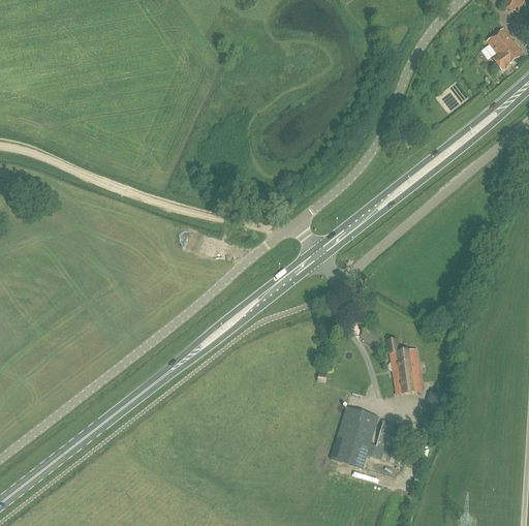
[(501,0),(500,3),(519,11),(524,0),(501,0)]
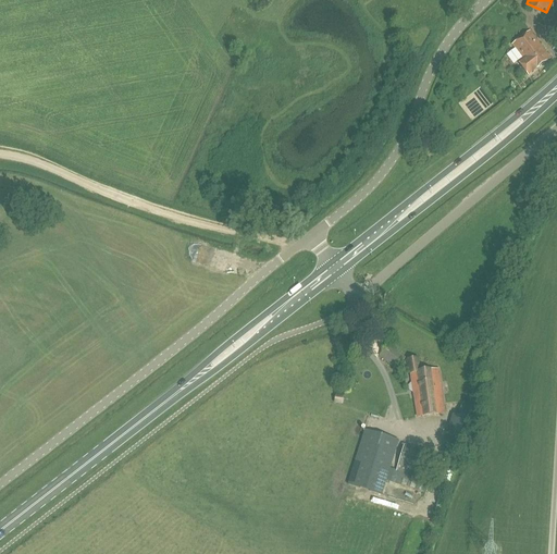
[(530,28),(512,42),(524,58),(519,62),(528,74),(552,56),(530,28)]
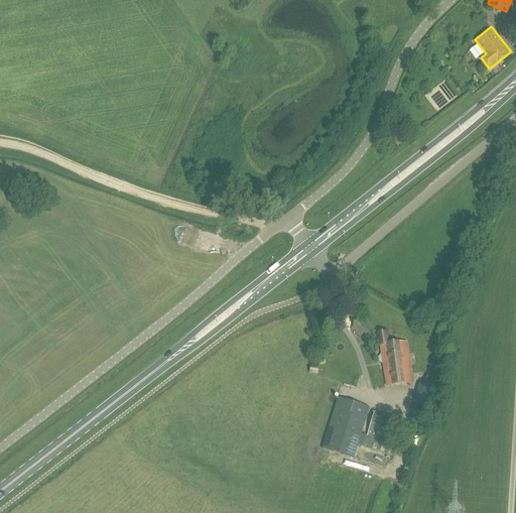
[(350,229),(363,218),(360,214),(347,224),(350,229)]
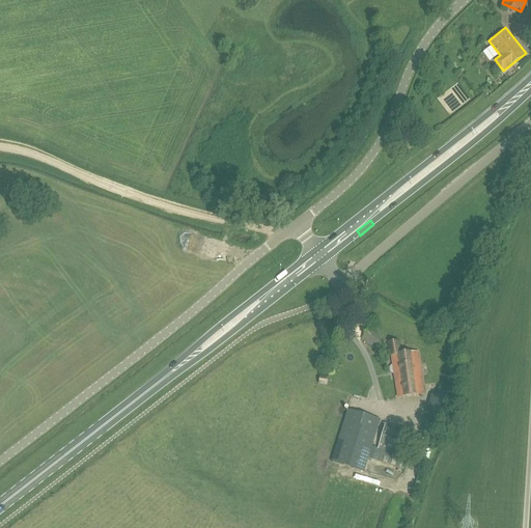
[(378,349),(387,338),(370,325),(361,336),(378,349)]
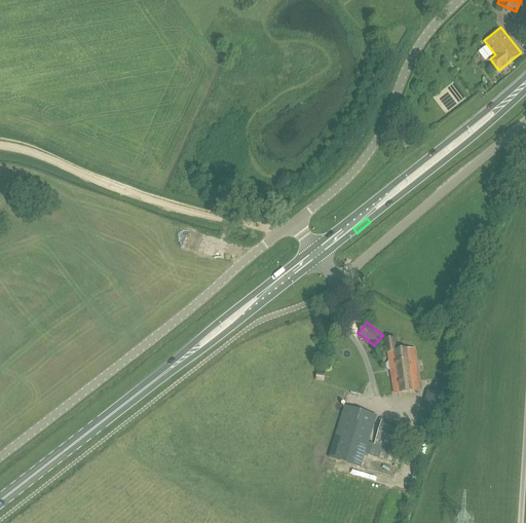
[(384,337),(386,349),(388,349),(393,390),(425,386),(424,378),(418,379),(414,345),(397,348),(395,335),(384,337)]
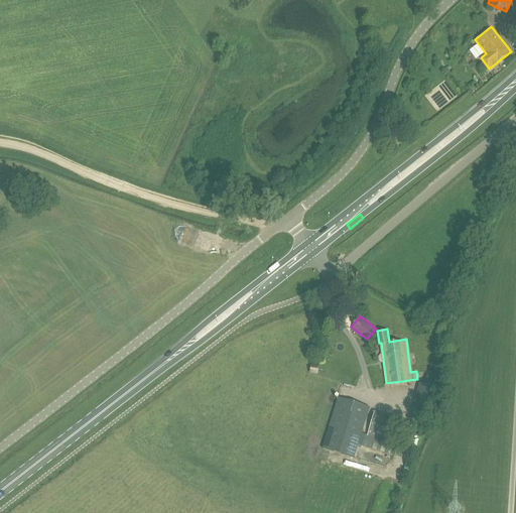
[(321,445),(353,456),(369,406),(359,403),(338,397),(321,445)]
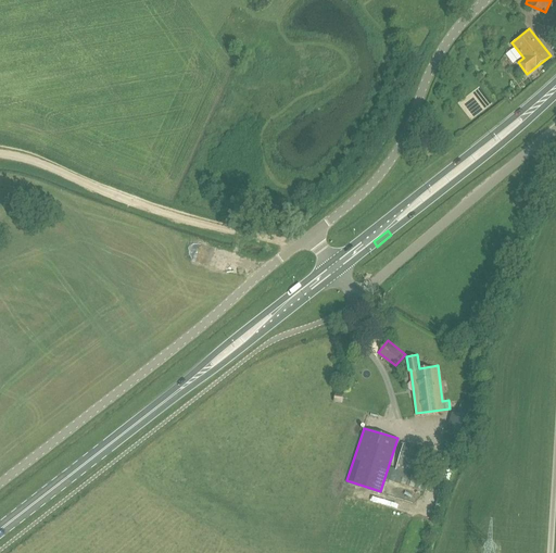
[(447,452),(458,454),(463,438),(452,435),(447,452)]
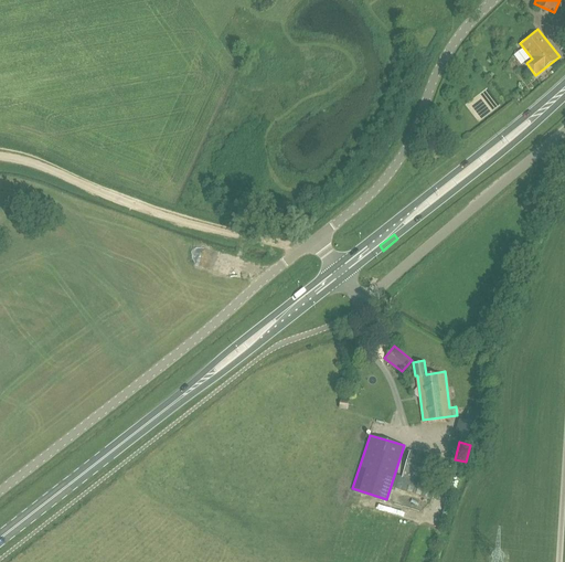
[(409,449),(402,475),(434,485),(441,459),(409,449)]
